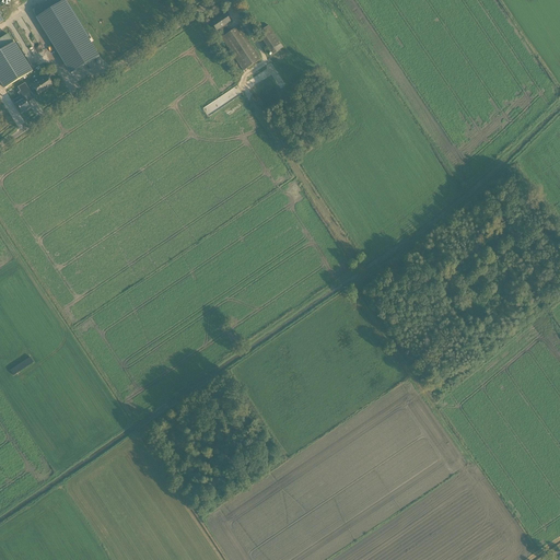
[(62,0),(45,0),(30,9),(57,54),(63,49),(76,68),(96,55),(62,0)]
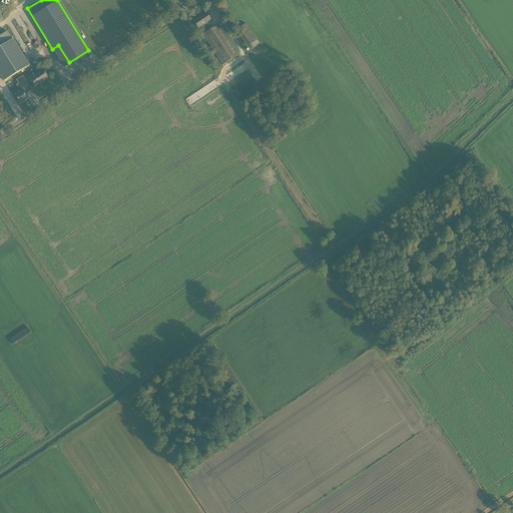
[(201,27),(205,33),(210,30),(206,23),(211,20),(206,13),(193,21),(198,28),(201,27)]
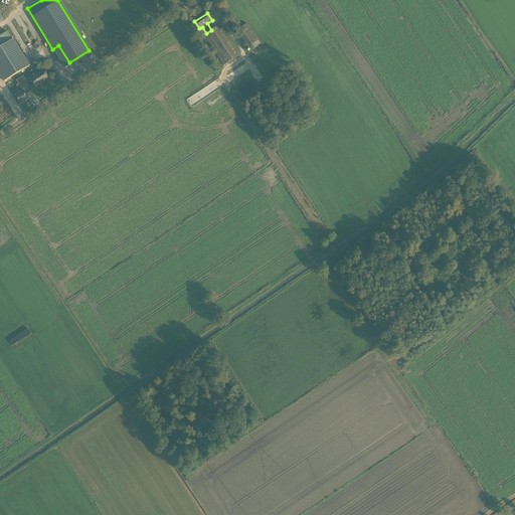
[(222,23),(211,30),(206,33),(204,35),(224,65),(240,54),(223,29),(225,27),(222,23)]
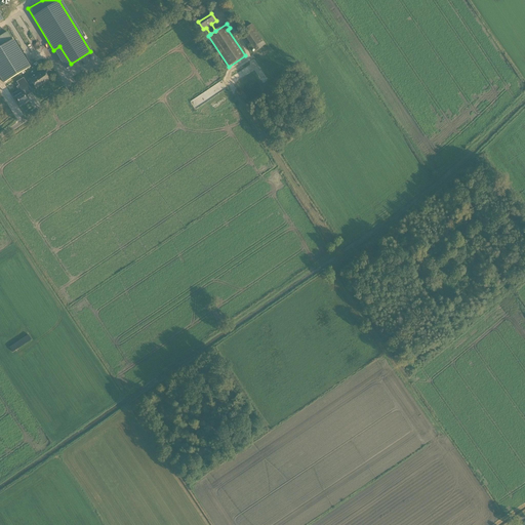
[(241,31),(253,48),(255,51),(266,44),(264,41),(251,24),(241,31)]
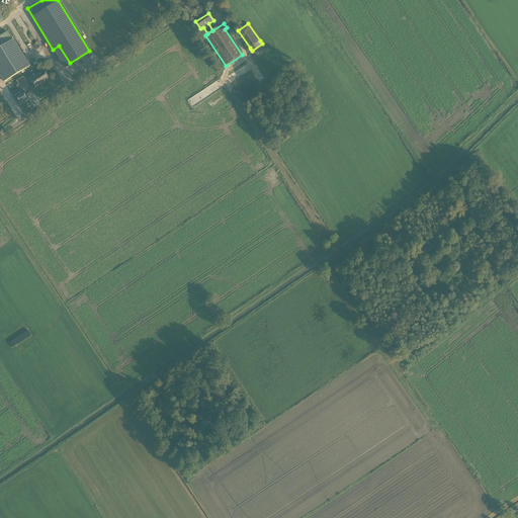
[(30,66),(13,39),(0,47),(0,76),(4,82),(30,66)]
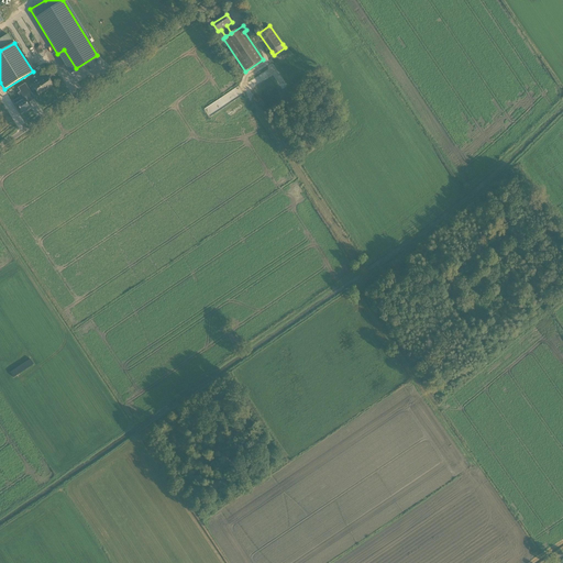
[(53,86),(46,75),(40,79),(42,81),(33,87),(39,96),(53,86)]
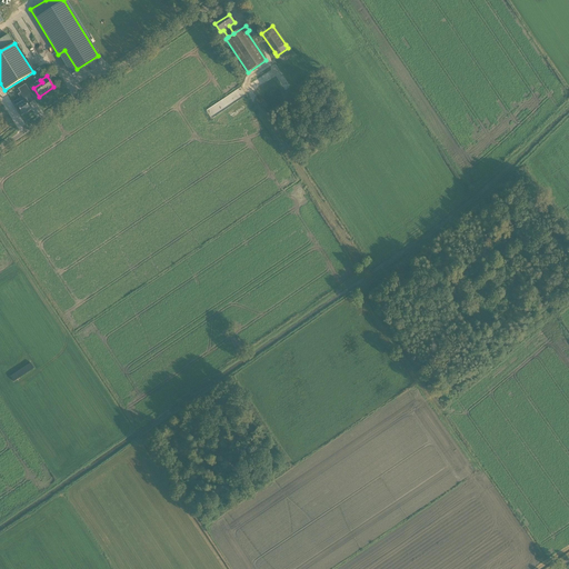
[(26,85),(19,89),(21,93),(25,99),(31,95),(26,85)]
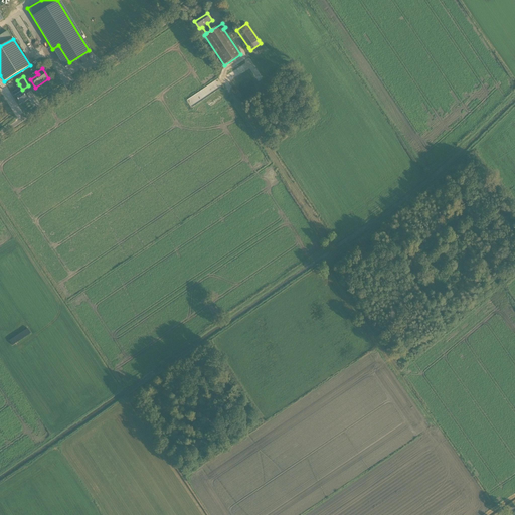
[(255,90),(255,89),(255,87),(254,86),(254,84),(253,82),(252,81),(251,81),(250,80),(248,80),(247,80),(245,80),(244,80),(243,81),(242,81),(241,82),(240,84),(239,86),(239,87),(239,89),(239,90),(239,91),(240,93),(241,94),(242,95),(243,96),(244,96),(245,97),(247,97),(248,96),(250,96),(251,96),(252,95),(253,94),(254,93),(254,91),(255,90)]
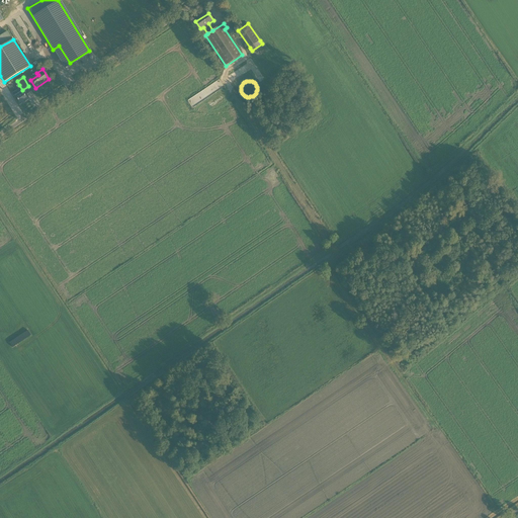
[(205,89),(188,99),(192,106),(209,96),(205,89)]
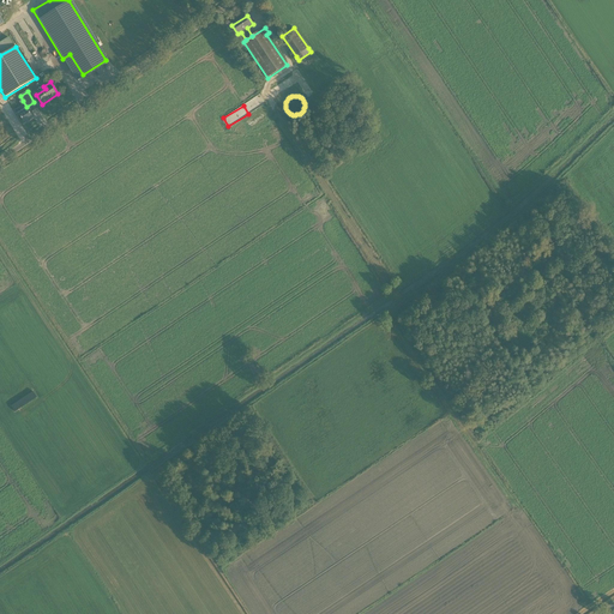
[(18,113),(14,115),(20,125),(31,118),(25,108),(22,110),(22,108),(18,112),(18,113)]
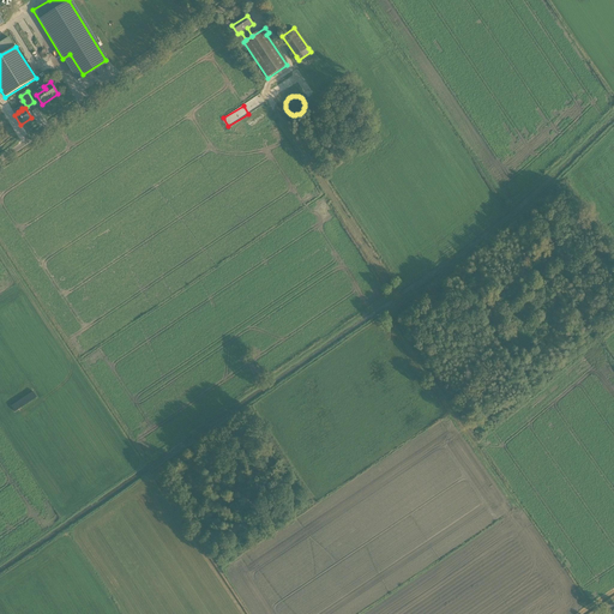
[(263,114),(248,121),(251,127),(265,119),(263,114)]
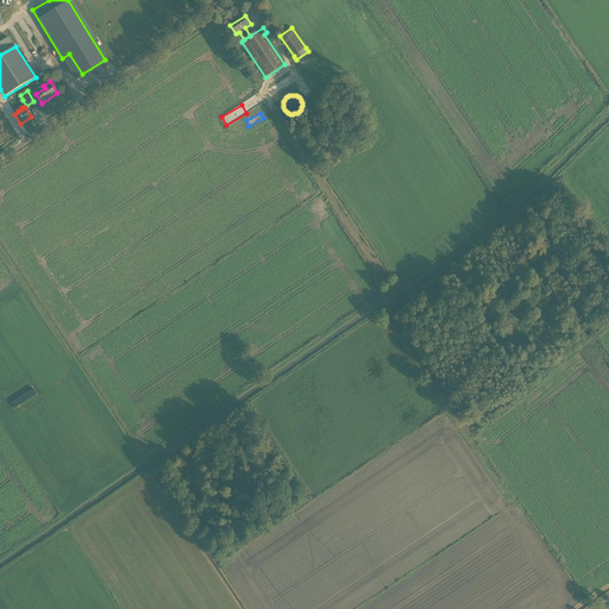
[(33,388),(11,403),(14,409),(37,394),(33,388)]
